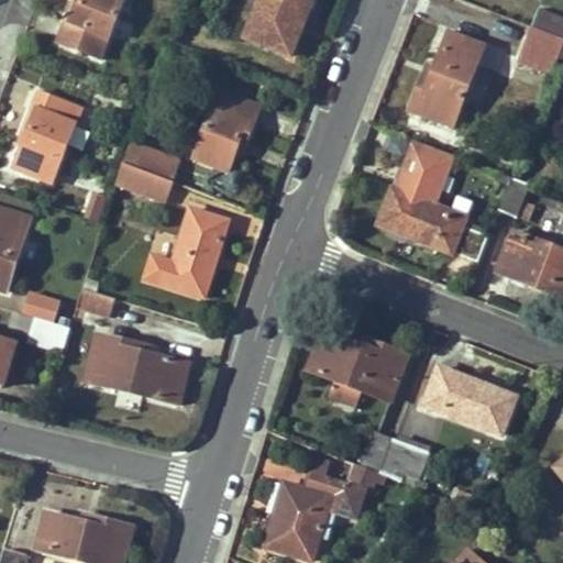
[(80,0),(79,4),(74,2),(57,42),(100,59),(123,0),(80,0)]
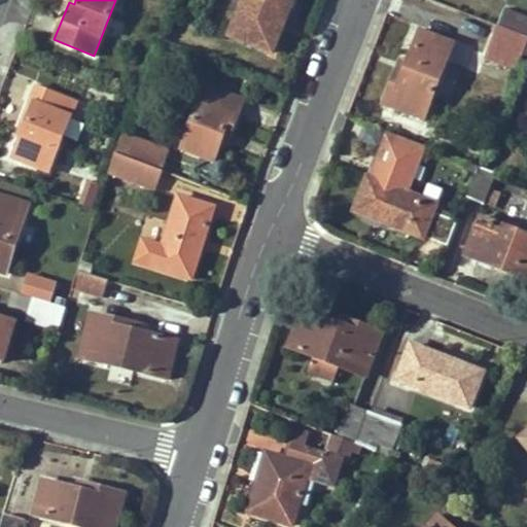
[(287,10),(283,9),(286,0),(244,0),(230,36),(271,53),(287,10)]
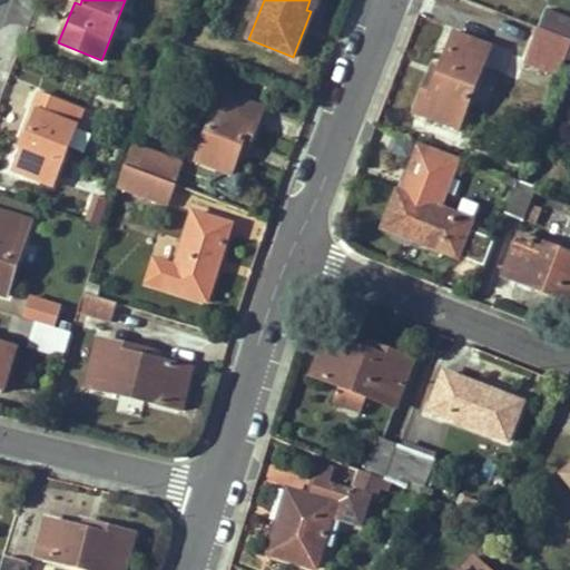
[(117,38),(127,41),(136,9),(126,6),(117,38)]
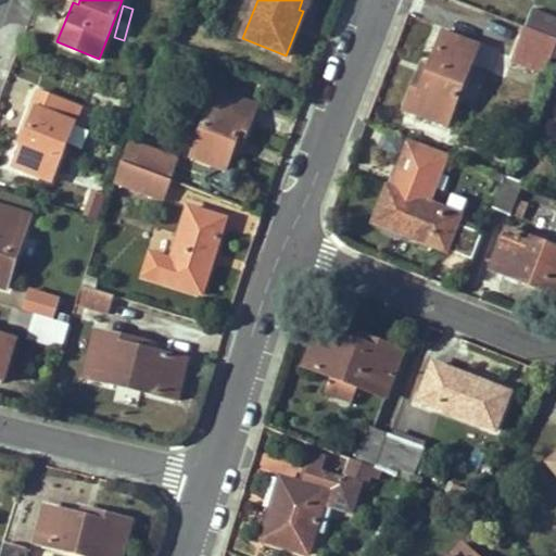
[(555,20),(531,10),(525,27),(555,39),(555,20)]
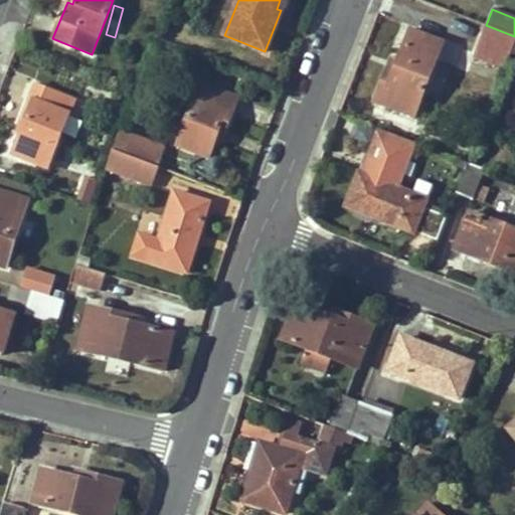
[(511,54),(514,42),(514,36),(486,25),(472,57),(504,70),(511,54)]
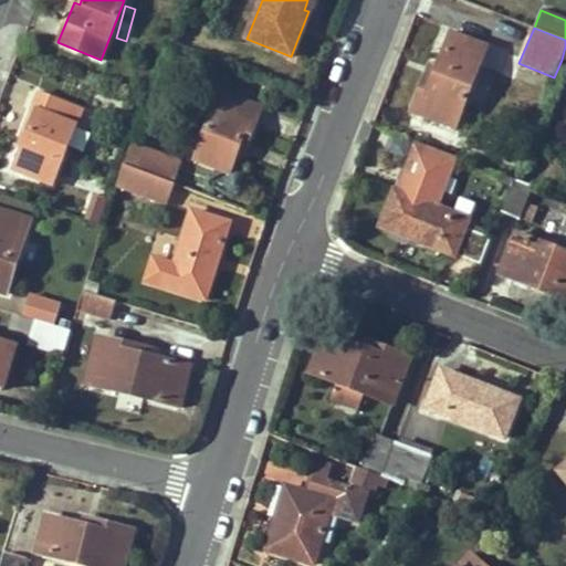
[(436,71),(429,67),(411,111),(453,128),(486,49),(451,34),(436,71)]
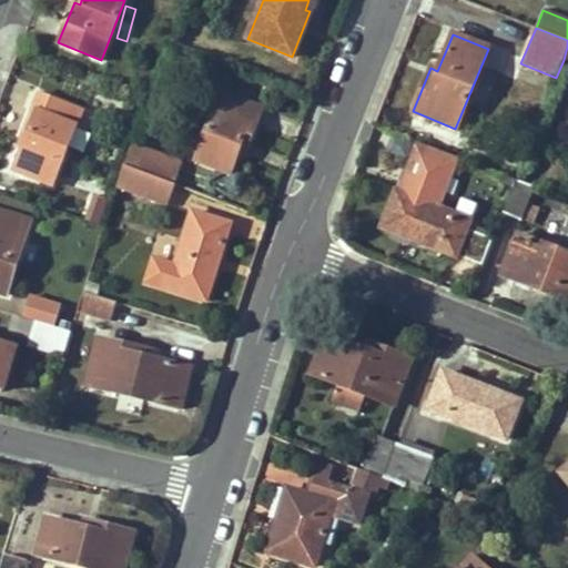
[(26,129),(31,131),(16,169),(52,183),(82,110),(40,93),(26,129)]
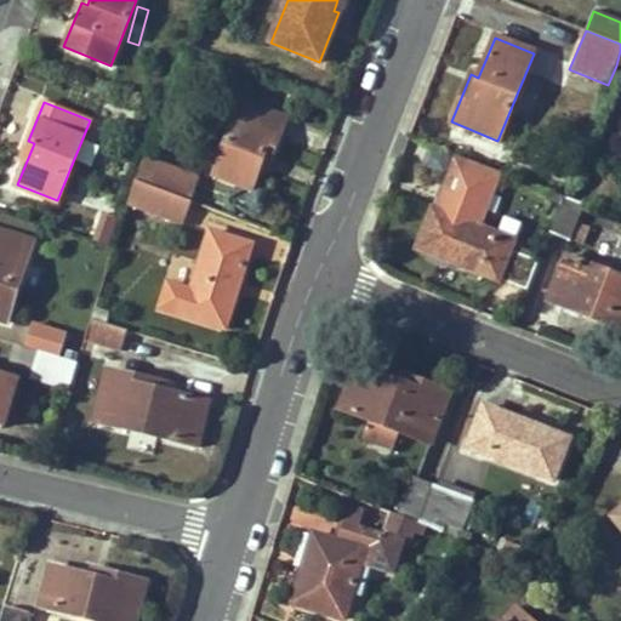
[(285,120),(243,103),(214,175),(251,191),(263,158),(269,160),(285,120)]
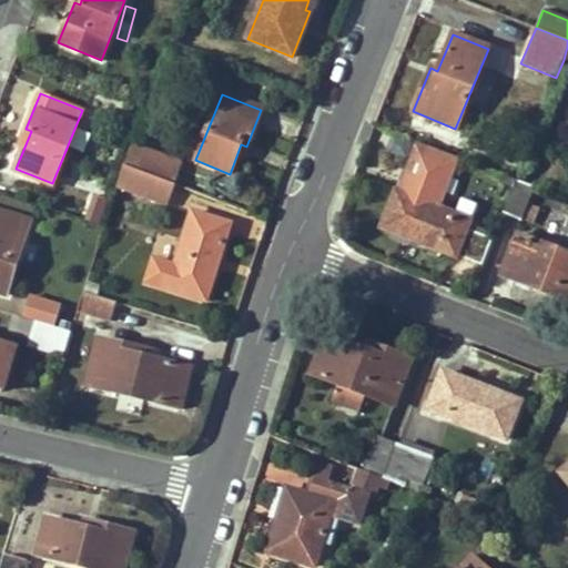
[(130,146),(123,165),(138,171),(144,152),(130,146)]
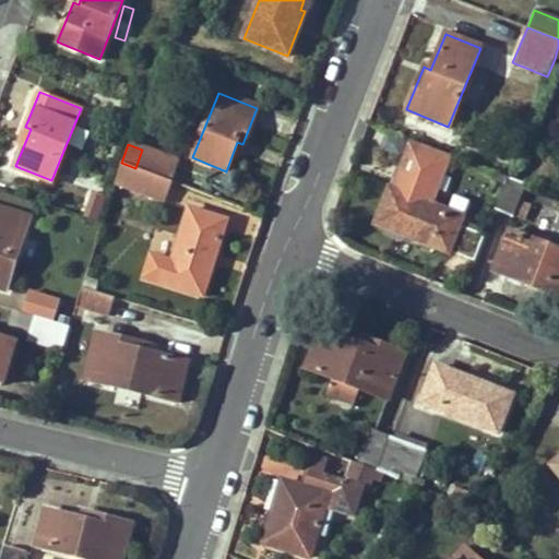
[(150,155),(143,171),(178,183),(183,169),(150,155)]
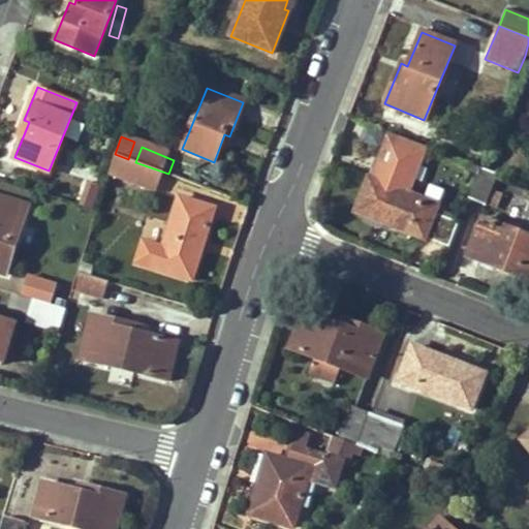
[(109,174),(155,192),(163,173),(135,162),(128,159),(115,154),(109,174)]
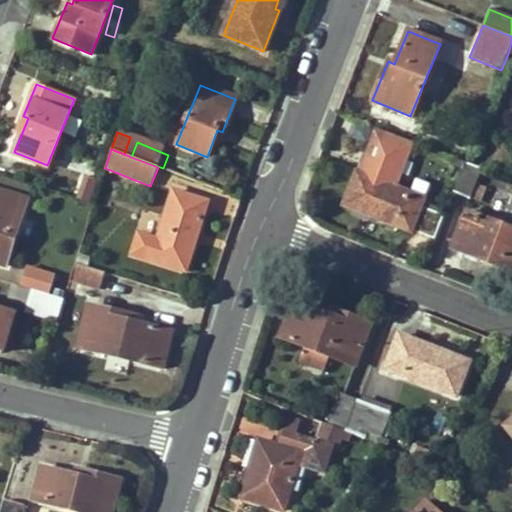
[(464,163),(452,192),(454,193),(468,199),(480,169),(464,163)]
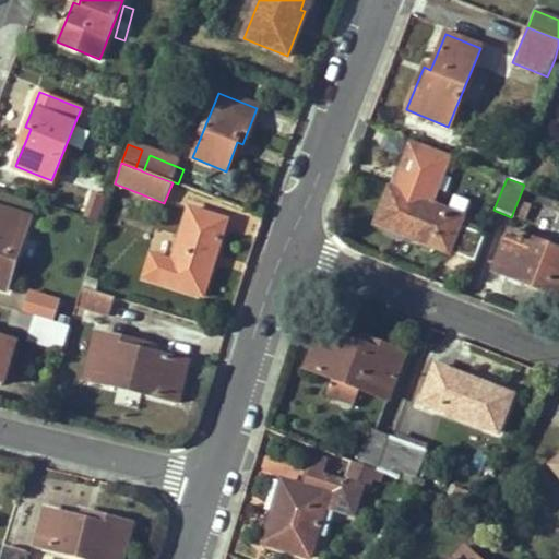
[(461,218),(388,189),(373,224),(447,253),(461,218)]
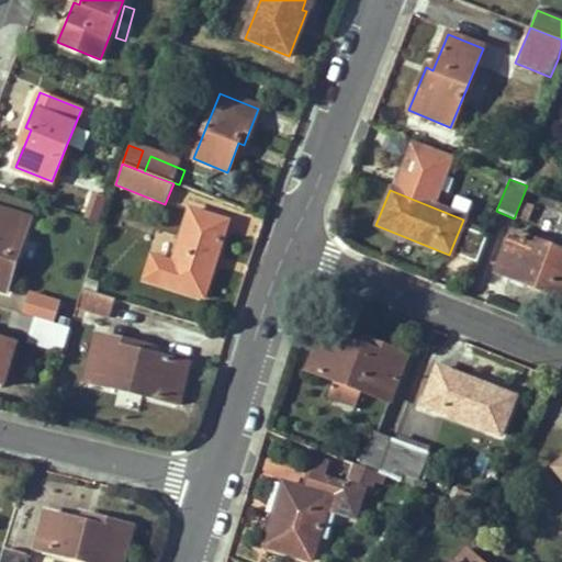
[(82,216),(98,222),(107,199),(91,193),(82,216)]
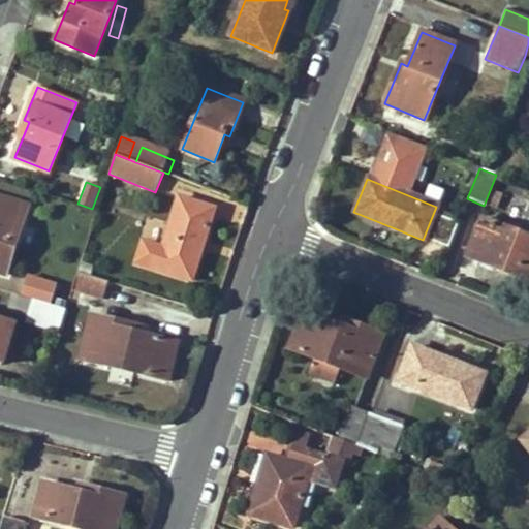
[(27,207),(0,197),(0,273),(4,275),(27,207)]
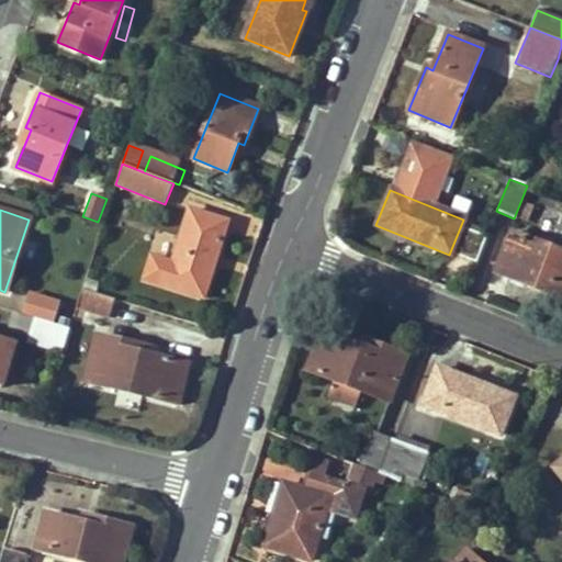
[(227,222),(190,210),(172,263),(153,257),(145,279),(203,298),(227,222)]
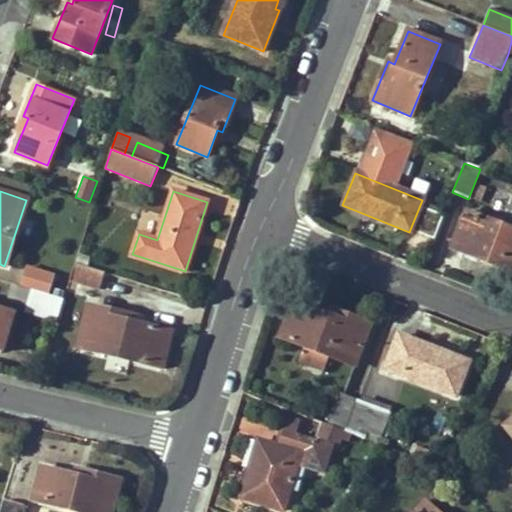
[(511,231),(466,213),(452,248),(511,272),(511,231)]
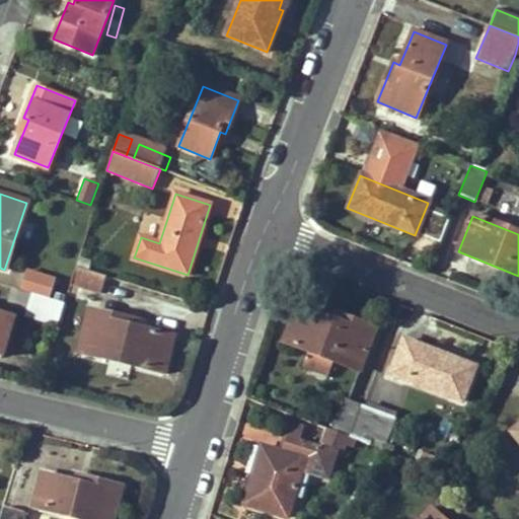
[(78,257),(76,268),(87,272),(90,261),(78,257)]
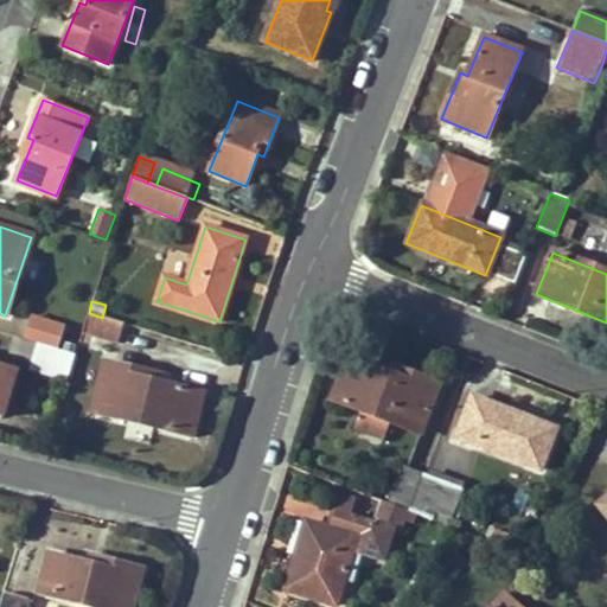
[(82,332),(117,344),(125,324),(102,318),(89,313),(82,332)]
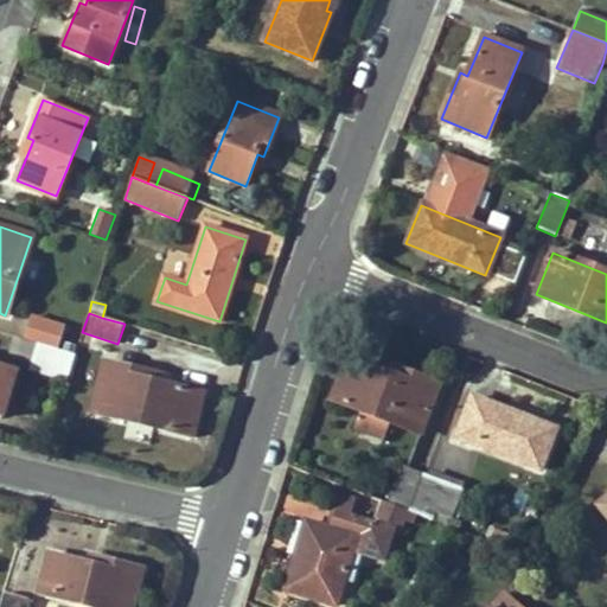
[(31,368),(65,378),(72,356),(39,344),(31,368)]
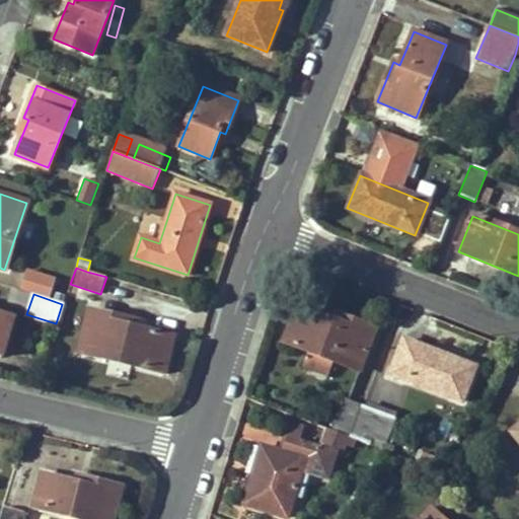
[(338,321),(297,305),(283,341),(310,352),(332,360),(359,371),(375,328),(340,314),(338,321)]
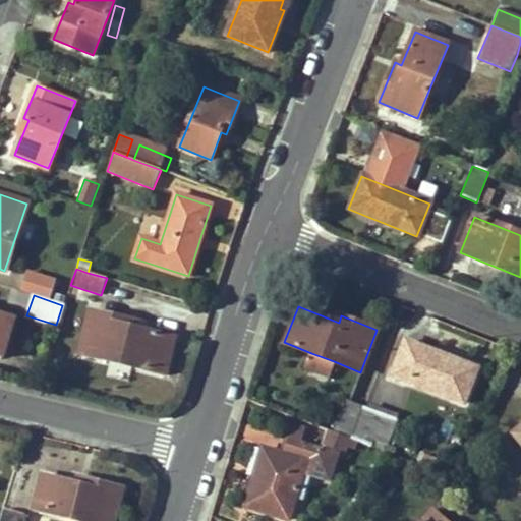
[(131,322),(91,311),(80,353),(165,375),(173,340),(129,329),(131,322)]
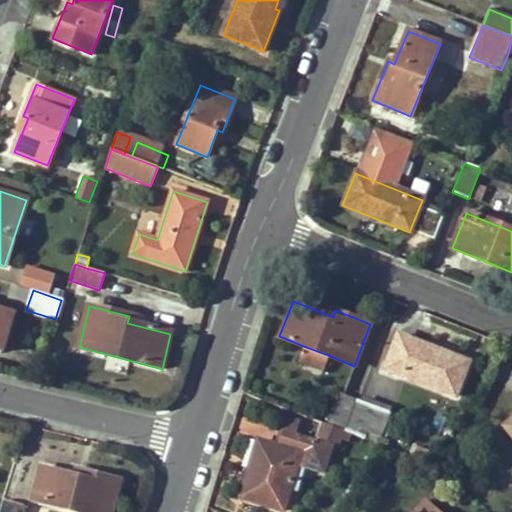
[(0,350),(12,314),(0,310),(0,350)]
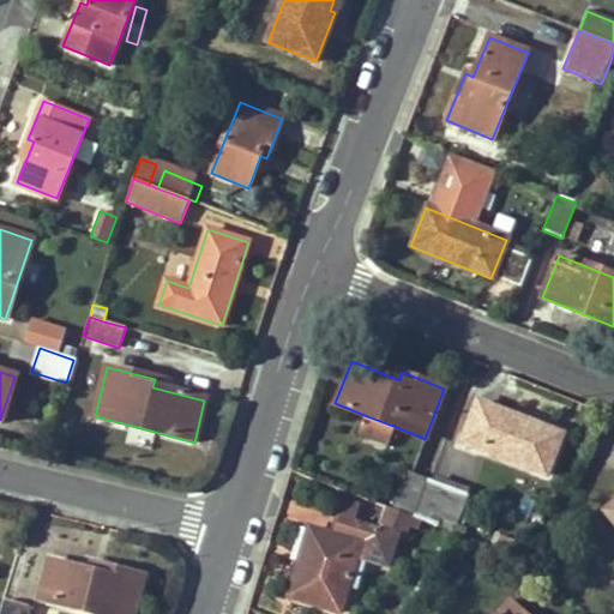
[(563,433),(479,401),(462,443),(546,475),(563,433)]
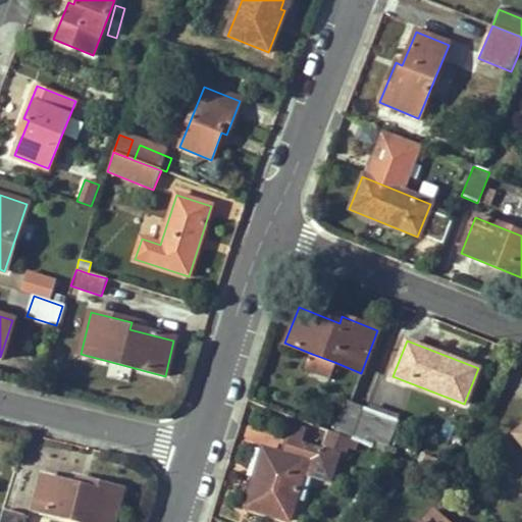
[(307,369),(329,376),(334,362),(312,354),(307,369)]
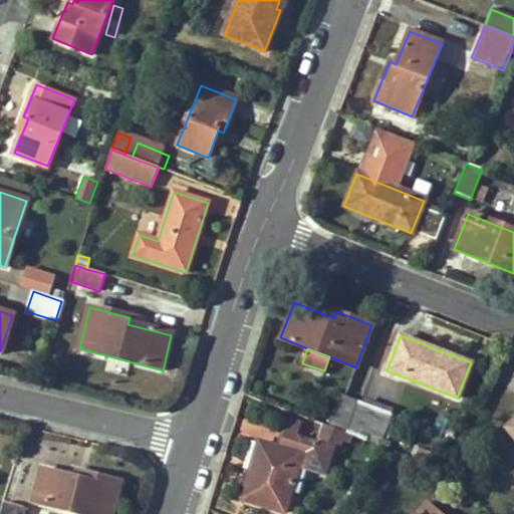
[(358,402),(343,396),(339,394),(326,427),(346,435),(358,402)]
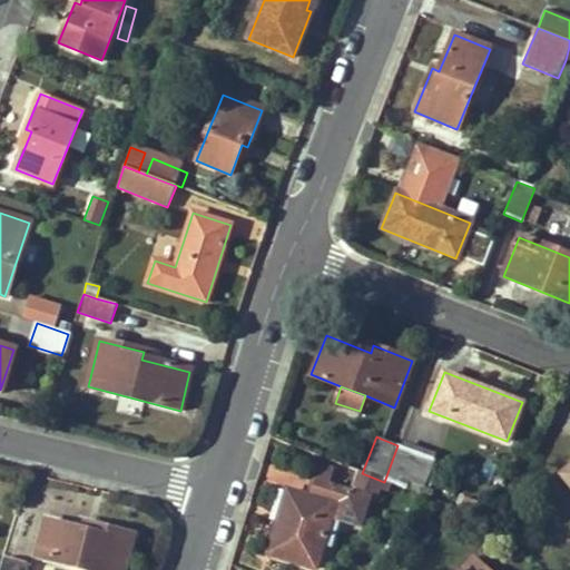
[(422,487),(433,459),(397,445),(384,482),(405,490),(409,482),(422,487)]
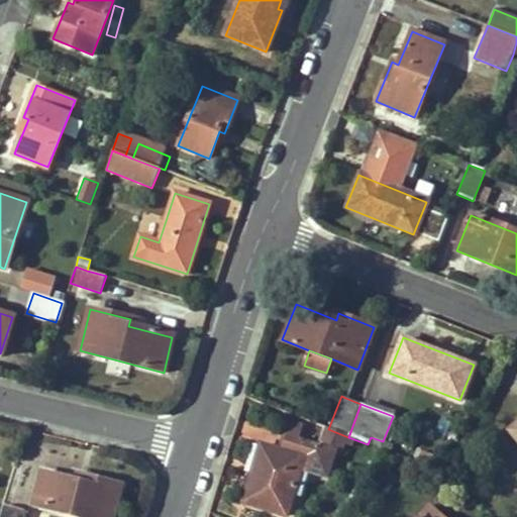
[(268,447),(260,475),(251,473),(242,502),(286,515),(300,471),(326,479),(335,452),(287,437),(282,452),(268,447)]
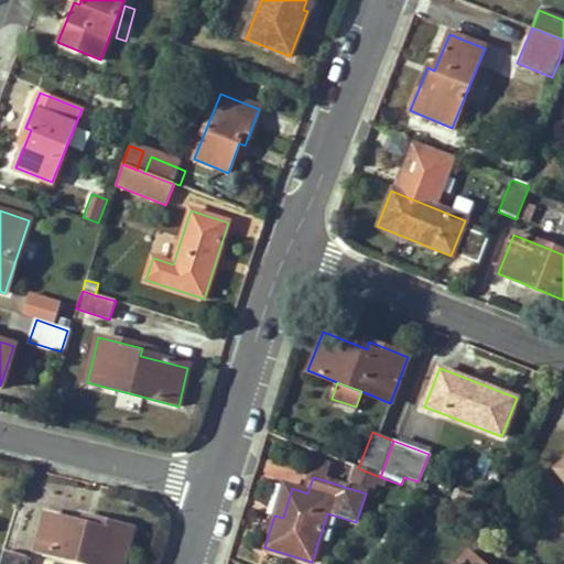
[(283,486),(274,516),(283,518),(292,488),(283,486)]
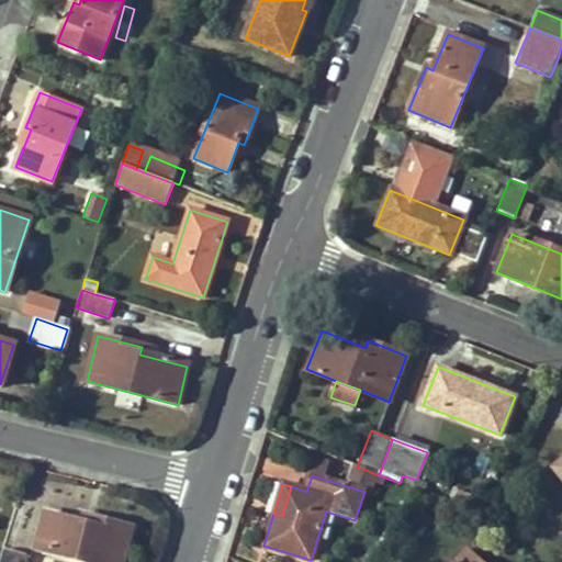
[(38,547),(90,561),(121,561),(131,528),(92,517),(90,525),(81,523),(48,513),(38,547)]
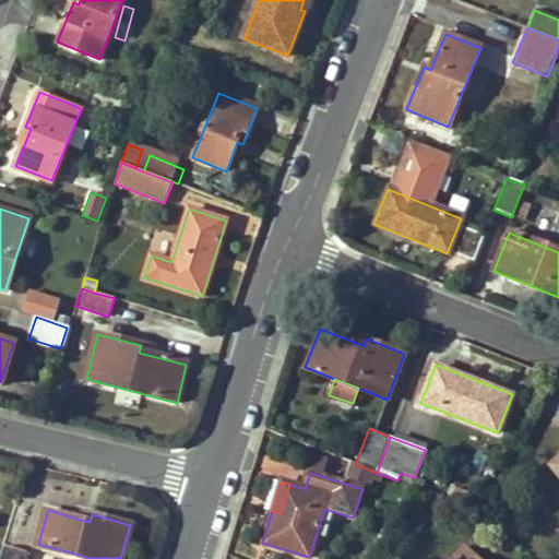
[(90,522),(92,514),(83,512),(81,520),(90,522)]
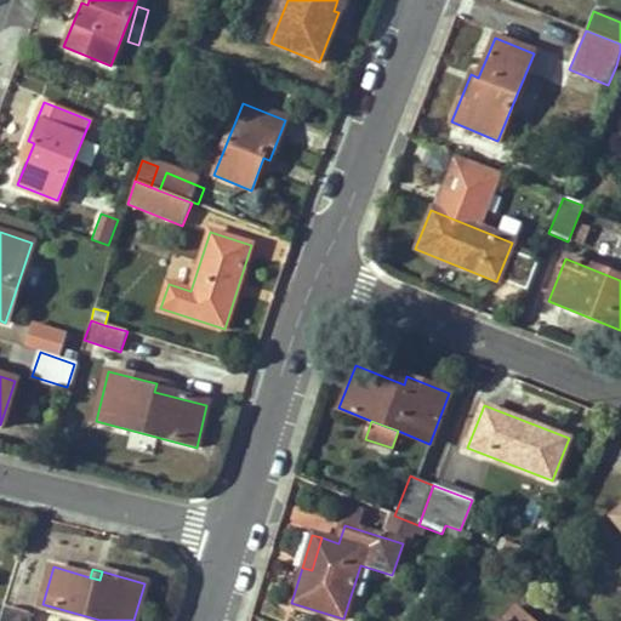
[(1,620),(29,620),(32,614),(6,607),(1,620)]
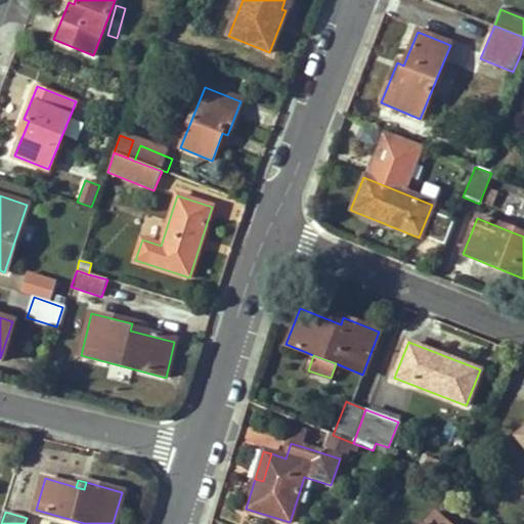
[(444,523),(433,514),(424,523),(444,523)]
